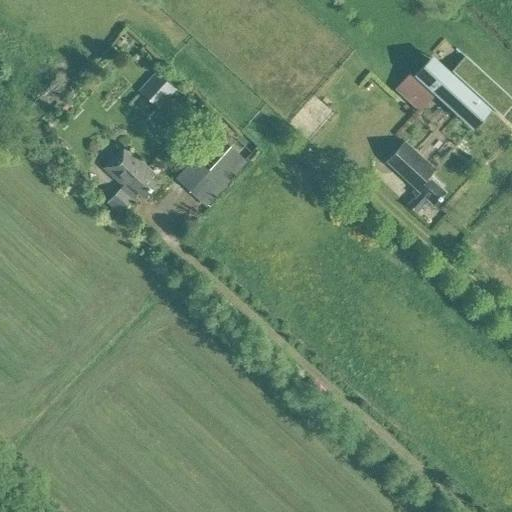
[(472,129),(490,110),(431,55),(413,74),(472,129)]
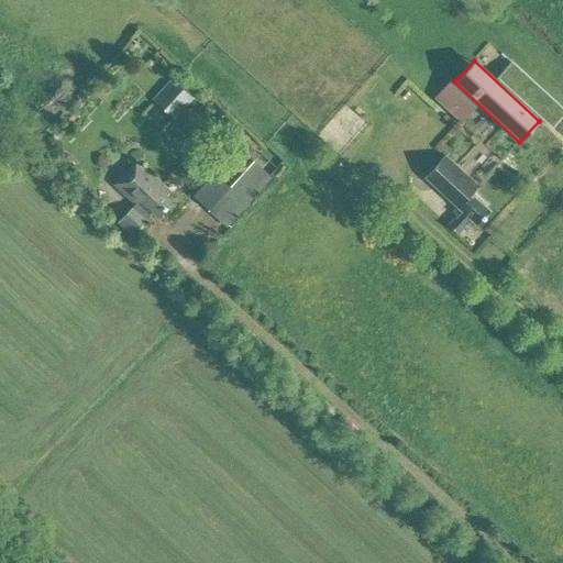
[(562,109),(510,62),(496,78),(551,129),(562,116),(562,109)]
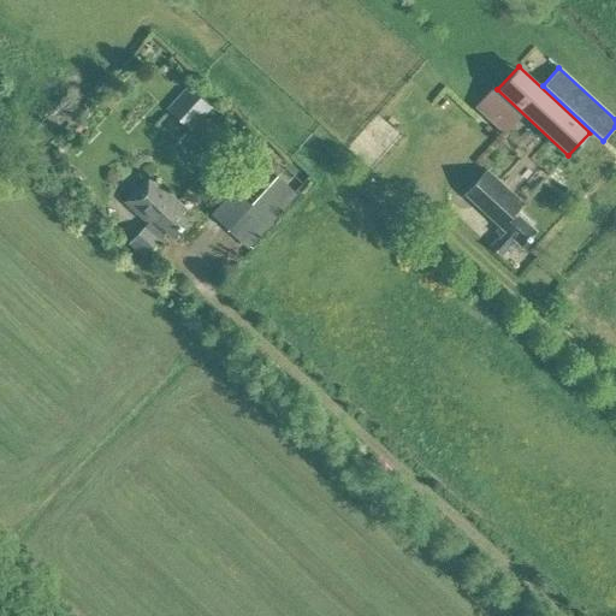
[(189,131),(211,108),(187,87),(166,110),(189,131)]
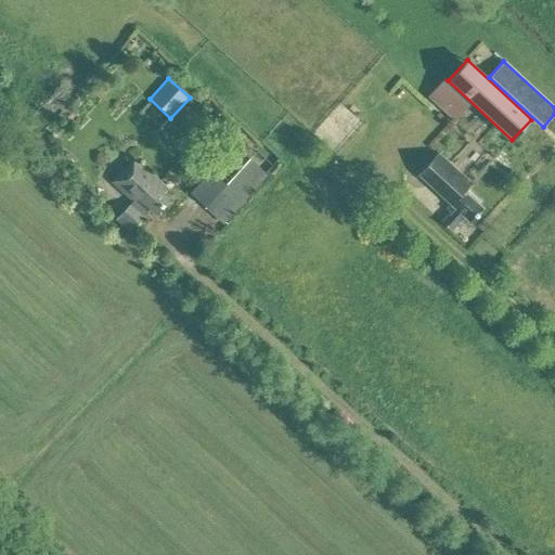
[(454,121),(469,105),(443,80),(428,97),(454,121)]
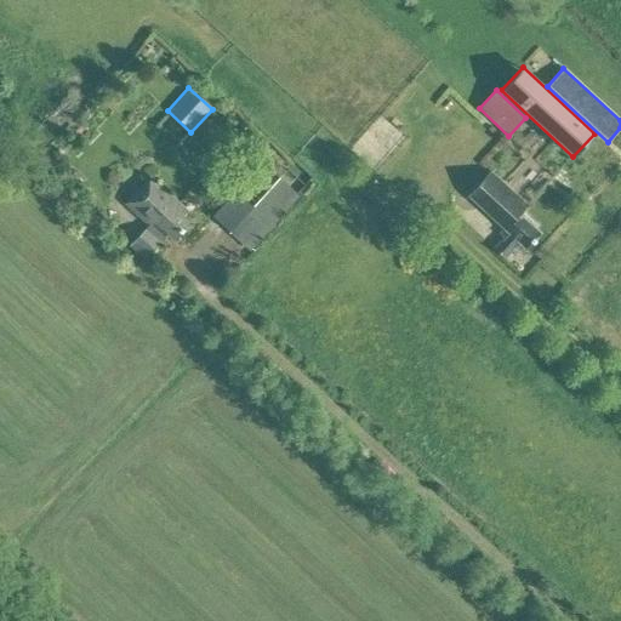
[(525,249),(539,235),(518,217),(528,206),(490,171),(467,197),(502,229),(497,234),(501,238),(494,246),(505,256),(518,241),(525,249)]
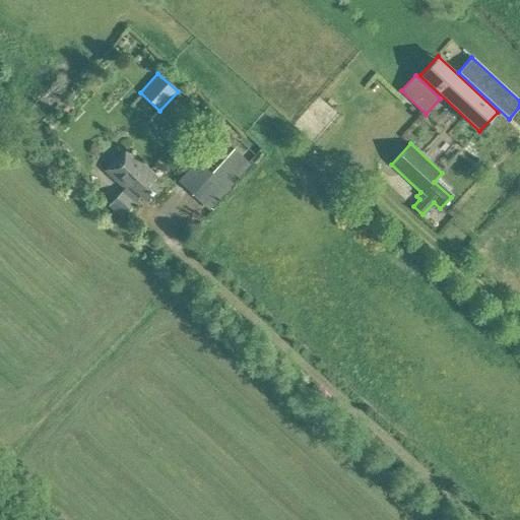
[(143,201),(157,187),(152,183),(156,178),(125,148),(104,171),(124,190),(109,206),(120,216),(138,196),(143,201)]
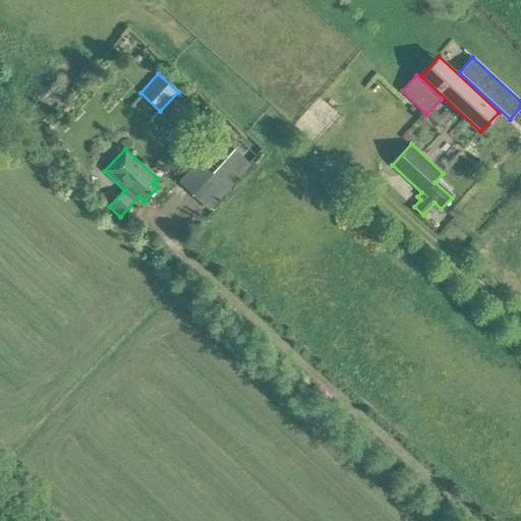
[(209,211),(250,165),(233,150),(192,195),(209,211)]
